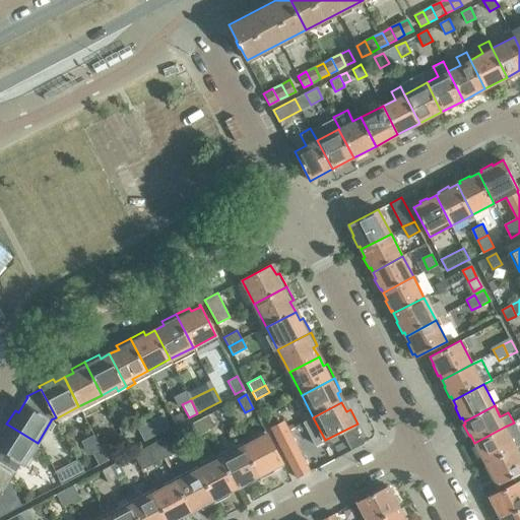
[(152,437),(170,428),(163,414),(145,424),(152,437)]
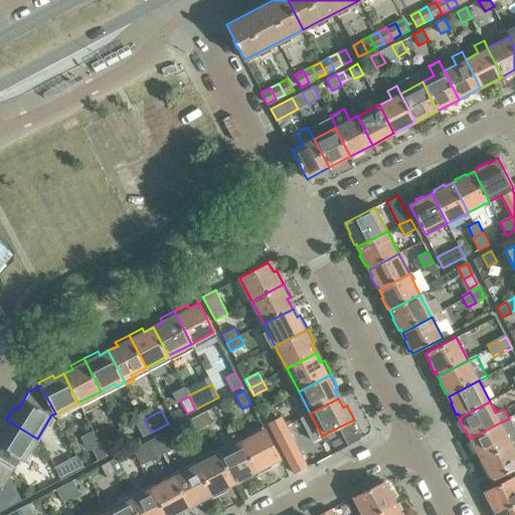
[(206,410),(198,414),(205,427),(213,423),(206,410)]
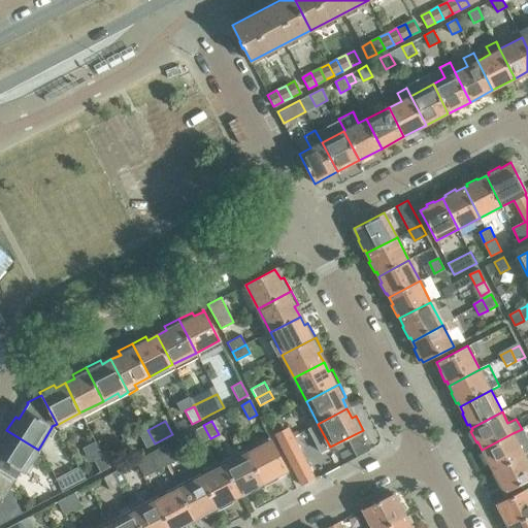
[(210,438),(203,425),(195,429),(202,442),(210,438)]
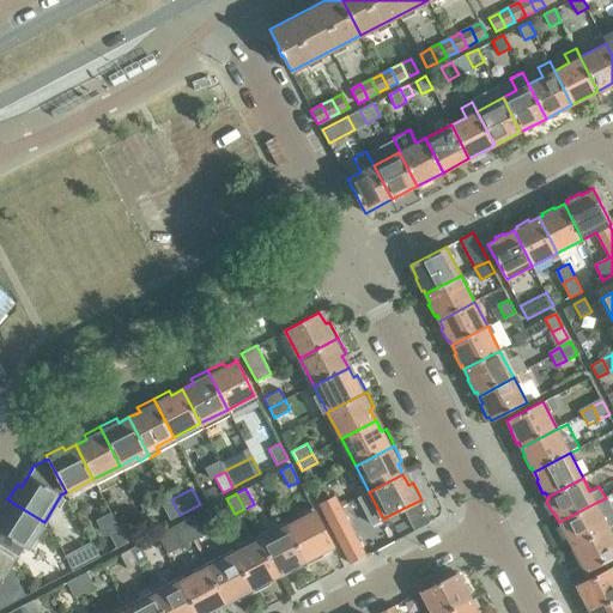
[(325,515),(340,507),(335,497),(320,505),(325,515)]
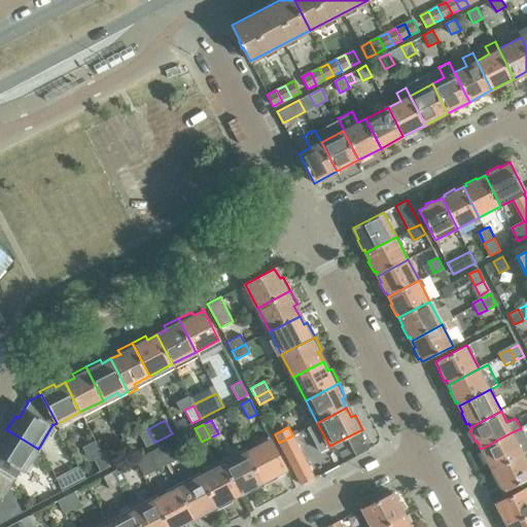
[(0,446),(0,468),(14,478),(16,479),(22,469),(24,470),(38,449),(6,429),(0,438),(0,443),(1,445),(0,446)]
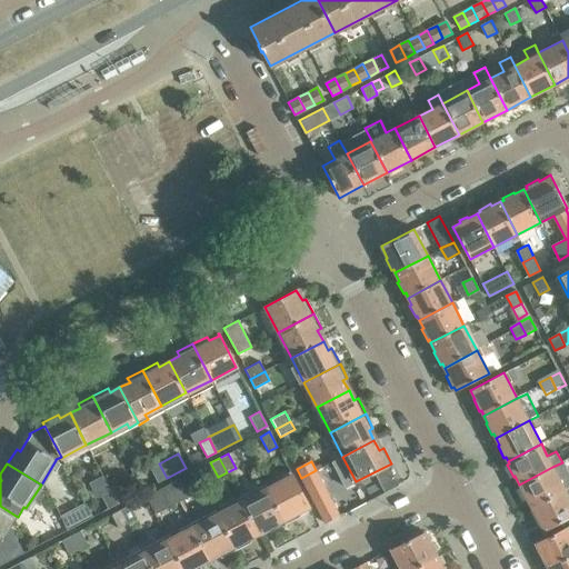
[(167,478),(159,463),(150,469),(157,482),(167,478)]
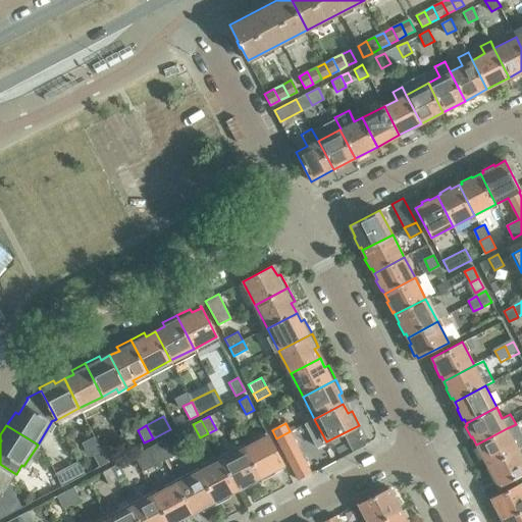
[(487,466),(518,450),(507,428),(476,445),(478,447),(476,448),(481,459),(483,458),(487,466)]
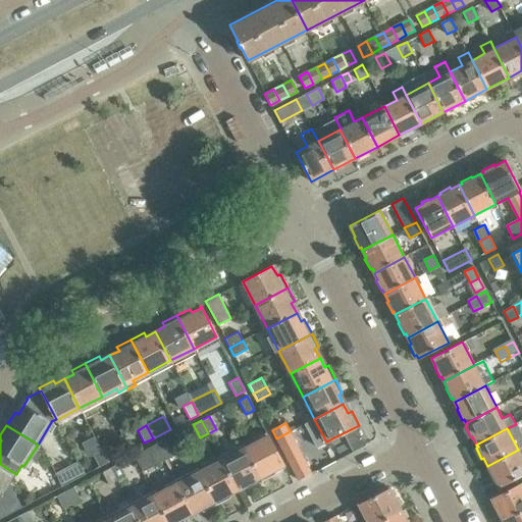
[(311,472),(302,455),(290,431),(276,438),(297,480),(311,472)]
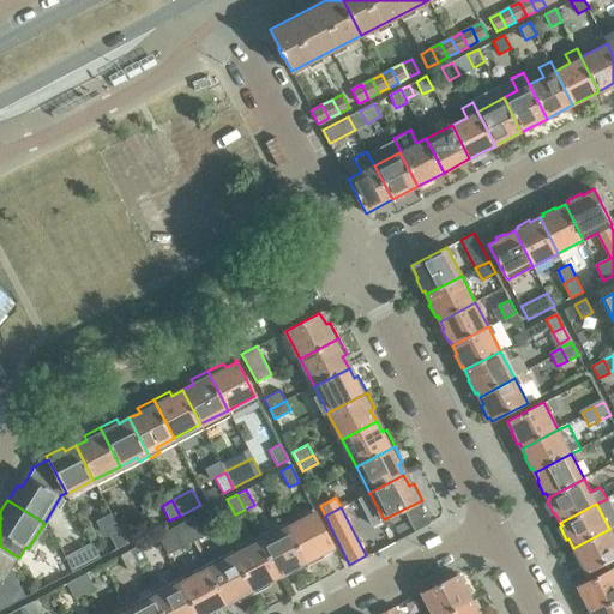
[(315,513),(288,527),(307,565),(324,557),(321,553),(332,547),(315,513)]
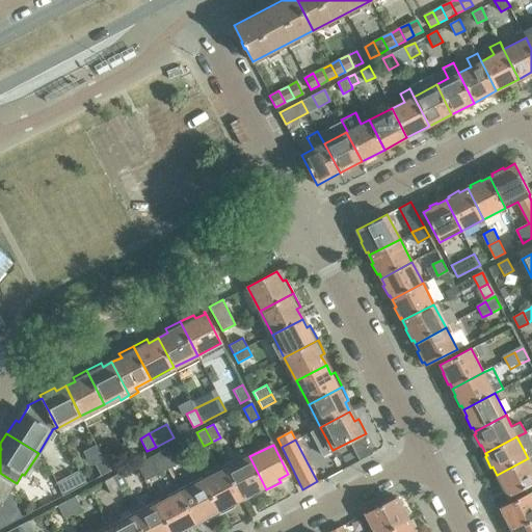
[(167,448),(158,453),(165,467),(167,464),(173,474),(179,471),(167,448)]
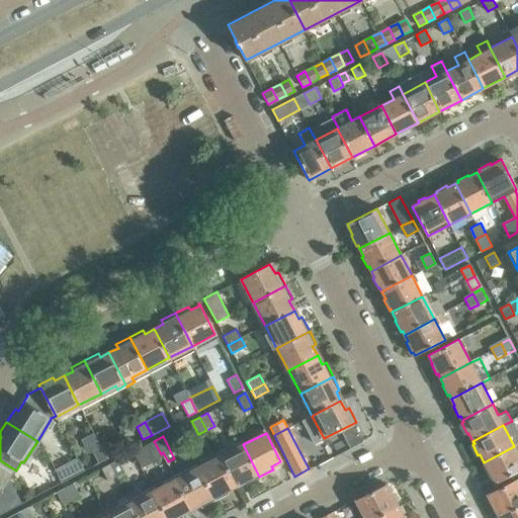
[(108,441),(100,445),(106,458),(114,454),(108,441)]
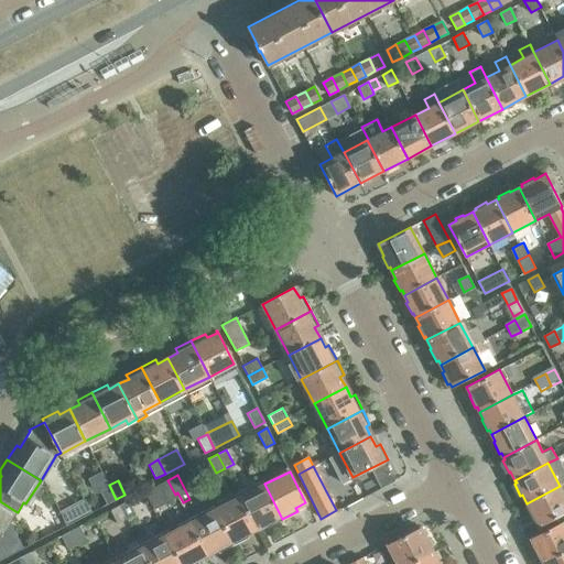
[(175,495),(167,480),(159,485),(166,499),(175,495)]
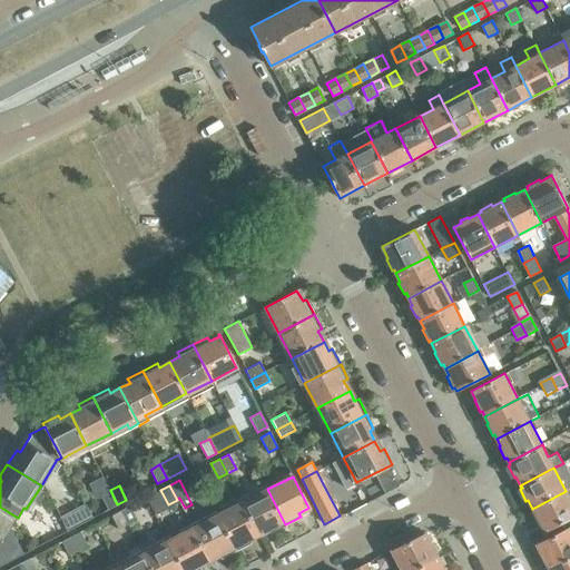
[(285,524),(267,489),(242,502),(258,534),(269,528),(272,532),(285,524)]
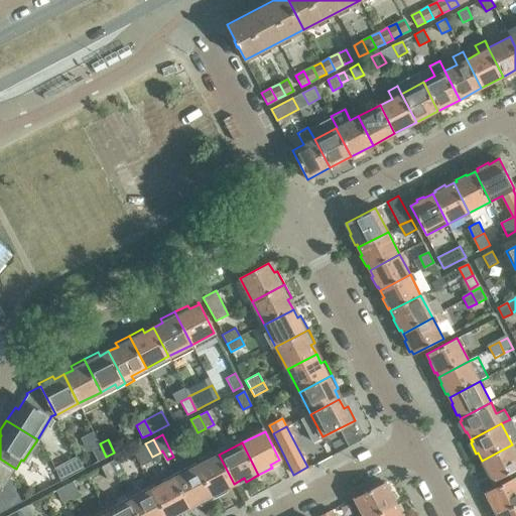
[(106,457),(100,443),(91,448),(98,461),(106,457)]
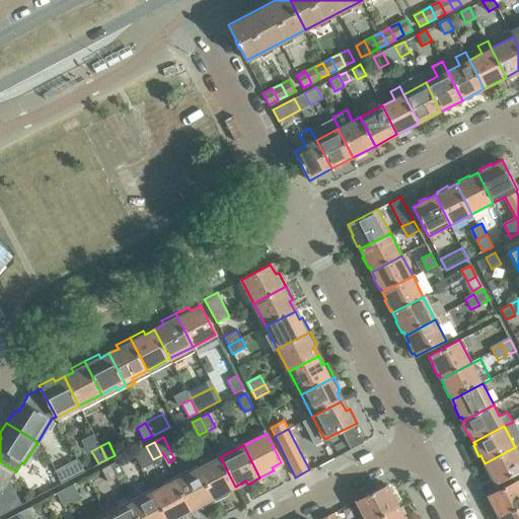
[(497,485),(518,472),(518,454),(515,447),(485,463),(487,466),(485,467),(491,477),(493,476),(497,485)]
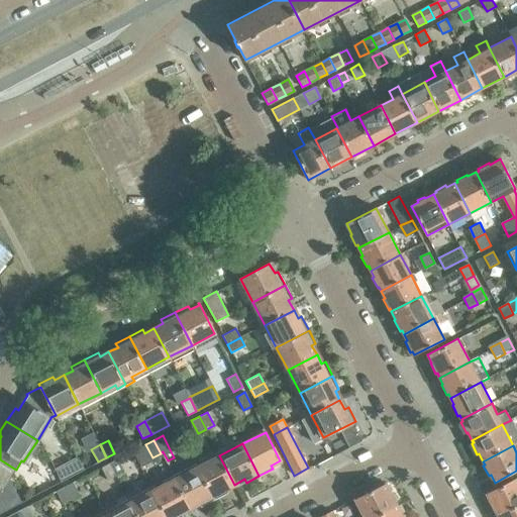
[(79,454),(56,466),(62,480),(85,469),(79,454)]
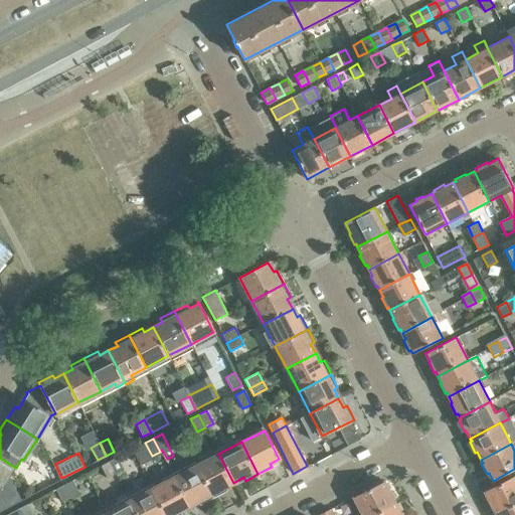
[(218,454),(196,466),(213,498),(226,491),(224,487),(233,483),(218,454)]
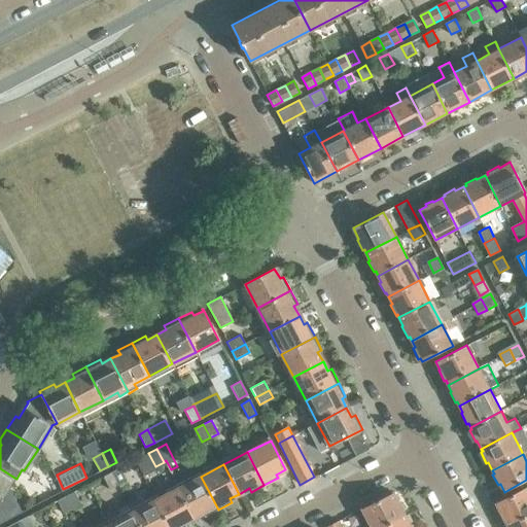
[(119,467),(111,472),(118,486),(127,481),(119,467)]
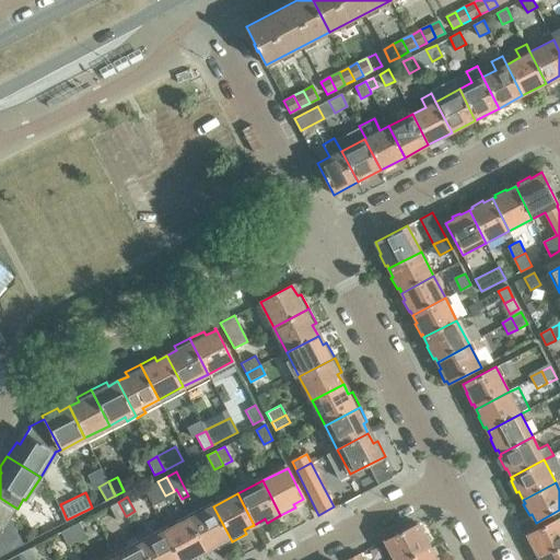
[(15,508),(0,498),(0,513),(9,518),(15,508)]
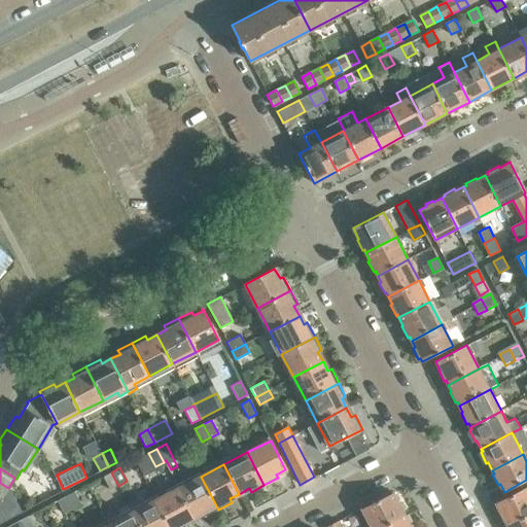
[(118,486),(111,472),(102,477),(109,490),(118,486)]
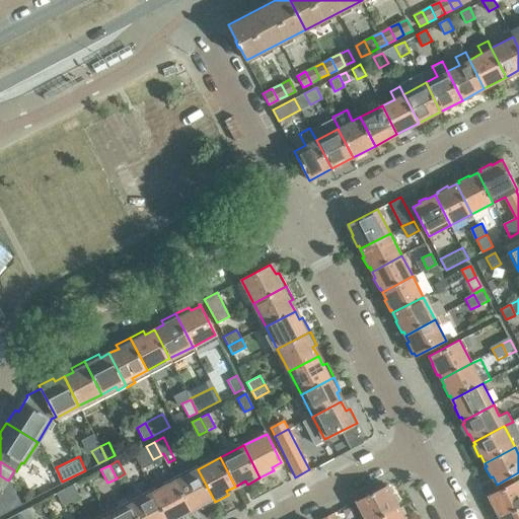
[(215,502),(198,469),(184,476),(182,471),(173,476),(190,510),(200,505),(202,508),(215,502)]
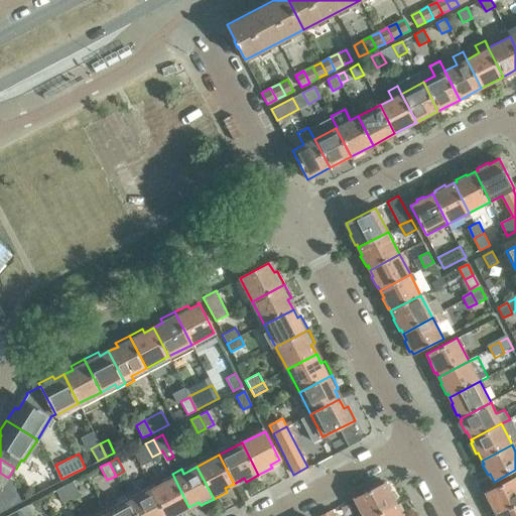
[(165,483),(151,490),(165,515),(179,515),(181,515),(179,512),(188,507),(172,474),(163,479),(165,483)]
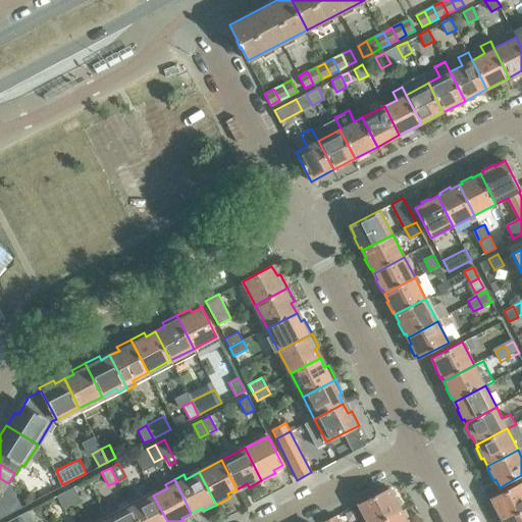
[(521,509),(521,482),(521,483),(491,499),(492,502),(491,503),(498,514),(499,513),(503,520),(521,509)]
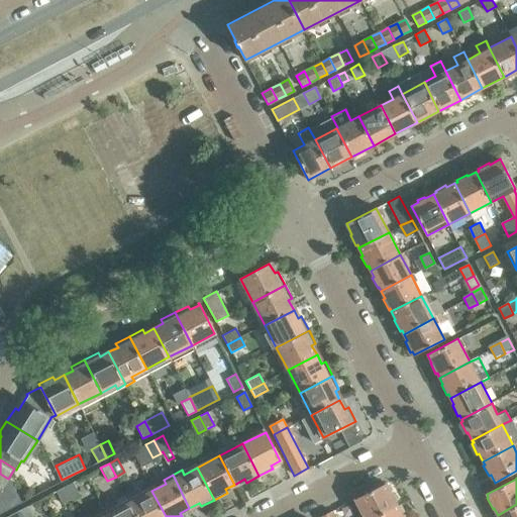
[(72,483),(64,487),(71,500),(79,496),(72,483)]
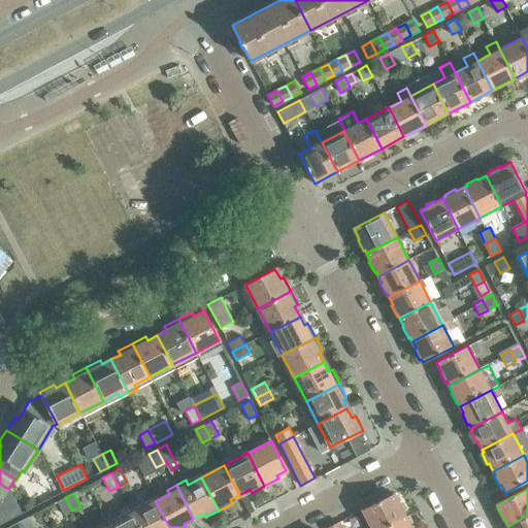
[(394,494),(363,509),(371,527),(381,527),(405,516),(404,515),(406,513),(402,504),(399,504),(394,494)]
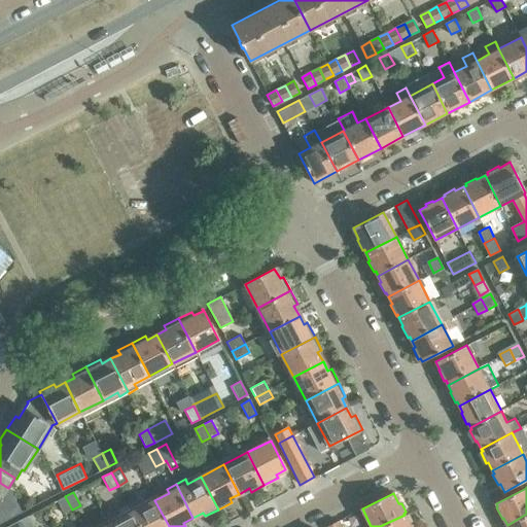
[(72,510),(65,496),(57,500),(63,514),(72,510)]
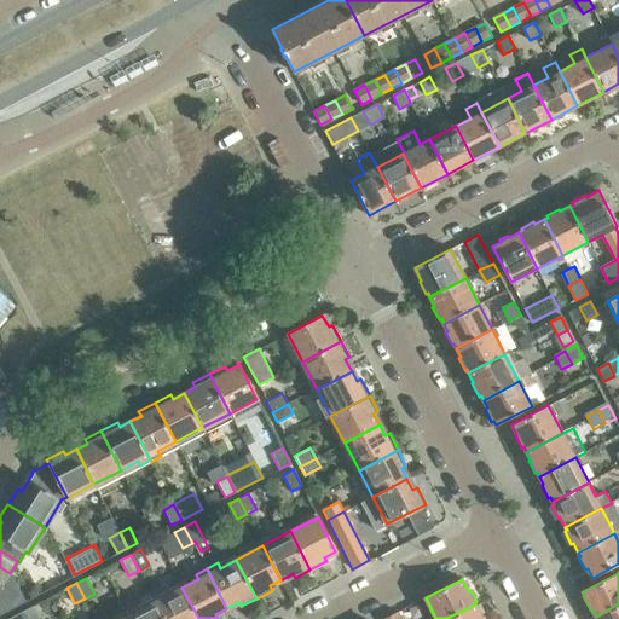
[(162,591),(152,596),(163,618),(198,618),(181,588),(166,596),(162,591)]
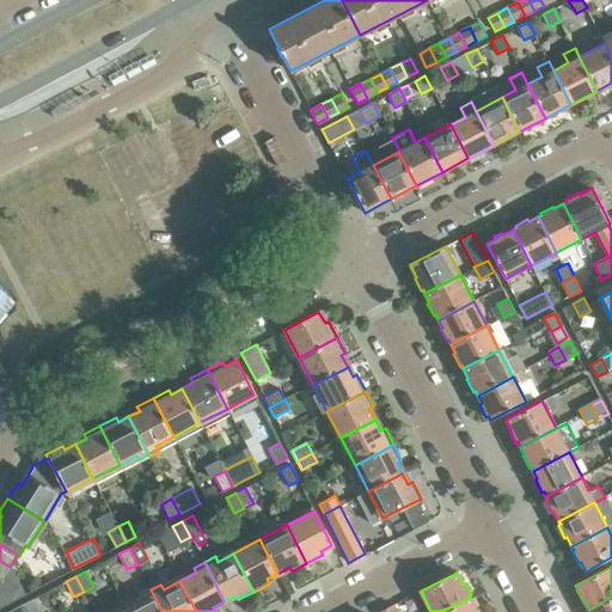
[(0,607),(10,604),(0,582),(0,607)]
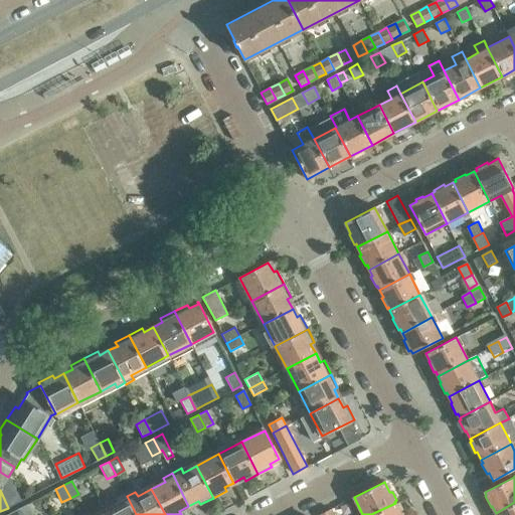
[(115,497),(119,506),(106,513),(107,514),(136,514),(127,496),(124,492),(115,497)]
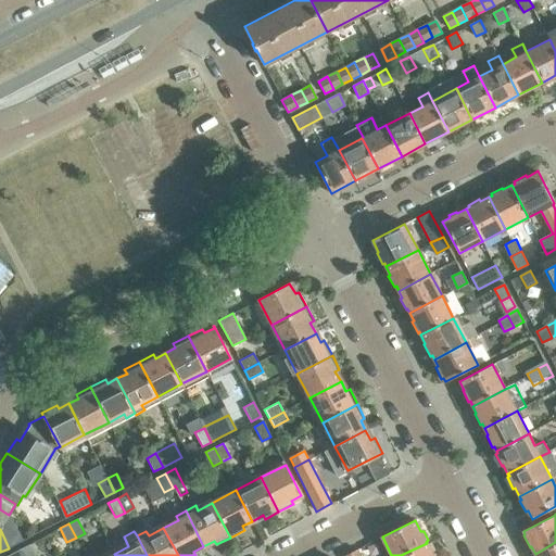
[(555,555),(555,542),(535,554),(535,555),(555,555)]
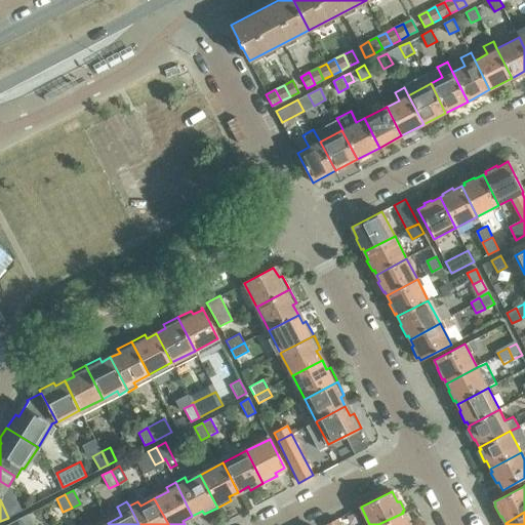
[(411,524),(409,524),(403,513),(378,524),(411,524)]
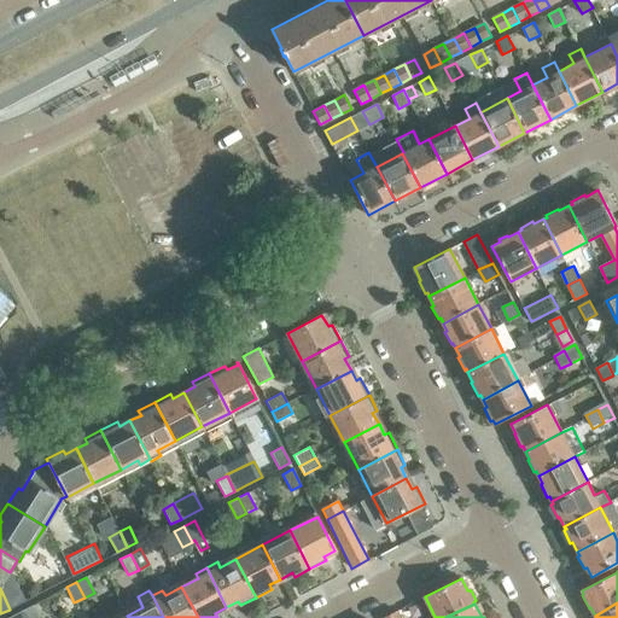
[(38,617),(31,605),(22,610),(25,617),(38,617)]
